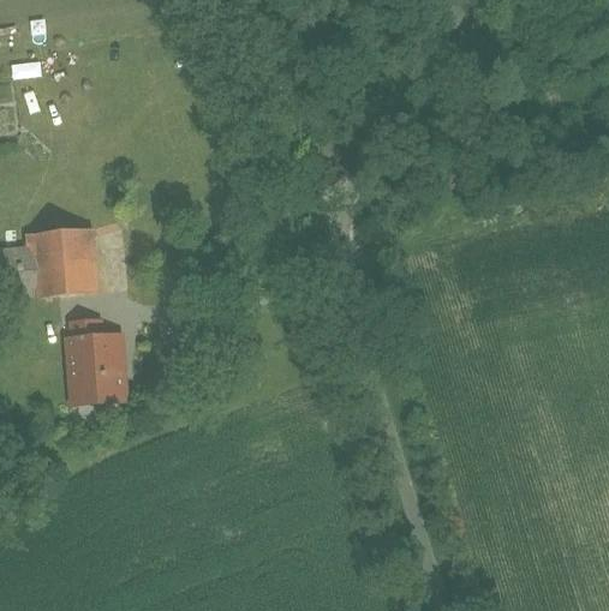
[(97,291),(91,229),(25,233),(27,245),(31,245),(35,295),(97,291)]
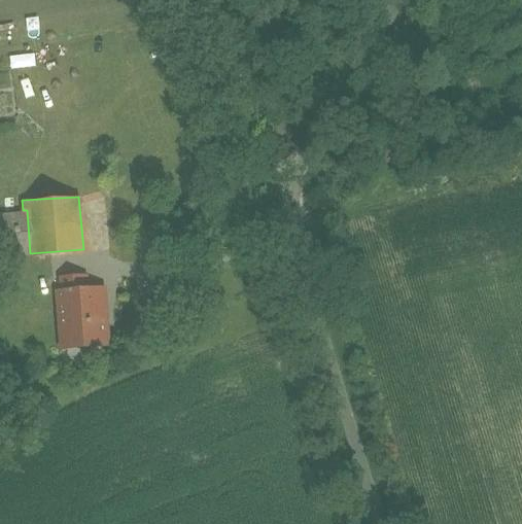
[(30,253),(27,210),(23,210),(0,212),(0,254),(12,254),(30,253)]
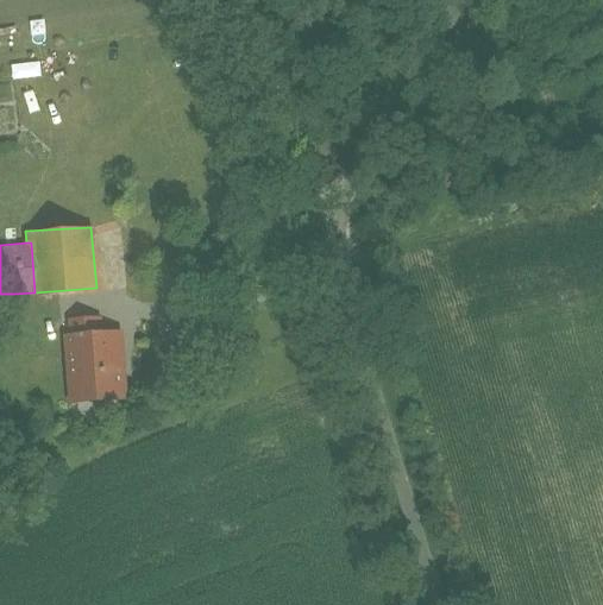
[(127,398),(121,327),(101,328),(100,313),(67,315),(68,332),(63,332),(69,403),(127,398)]
